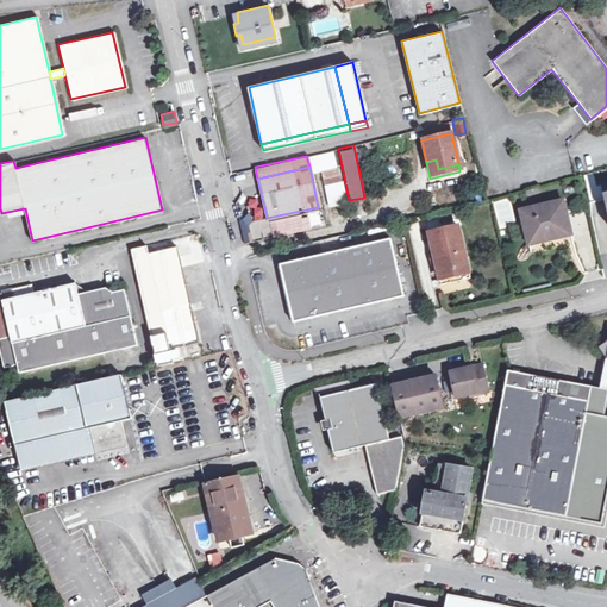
[(529,250),(571,241),(562,199),(520,208),(529,250)]
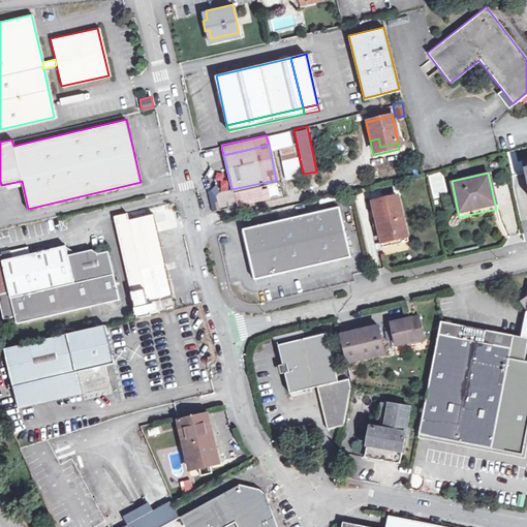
[(381,226),(378,227),(382,246),(407,240),(397,194),(372,200),(376,218),(379,217),(381,226)]
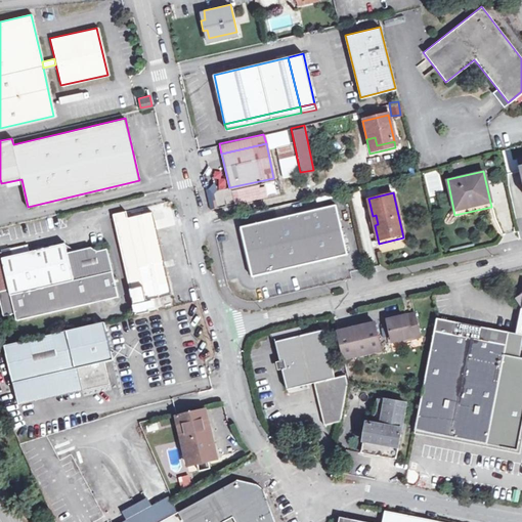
[(346,254),(335,204),(241,225),(252,275),(346,254)]
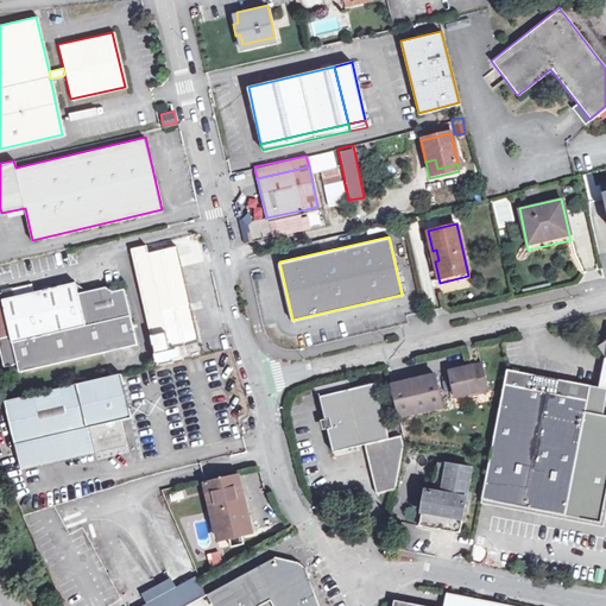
[(200,339),(177,245),(149,251),(171,345),(200,339)]
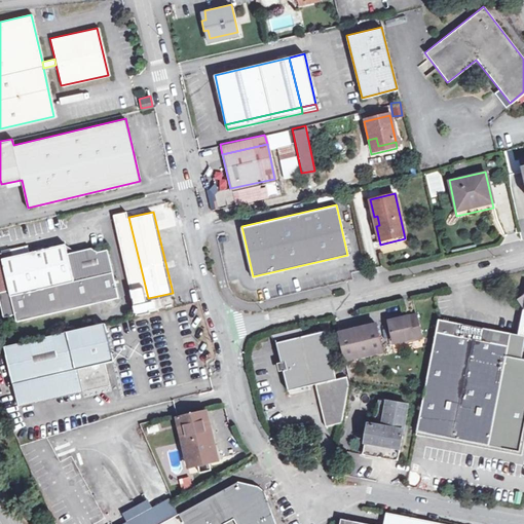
[(1,257),(0,252),(0,295),(4,314),(16,311),(19,320),(120,296),(109,248),(98,250),(92,247),(69,252),(67,242),(4,256),(1,257)]
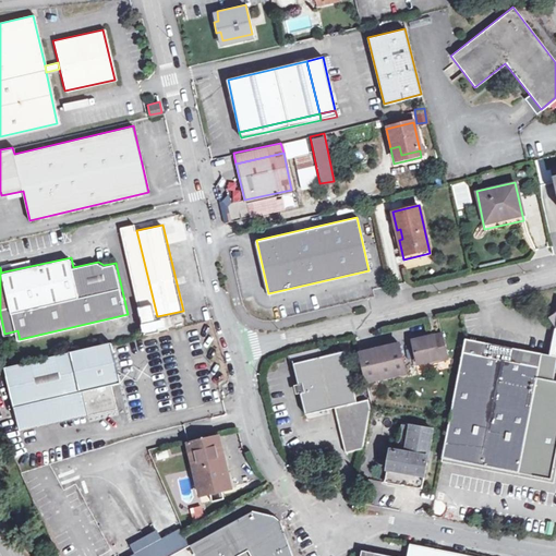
[(555,307),(545,314),(551,323),(554,319),(555,311),(555,307)]
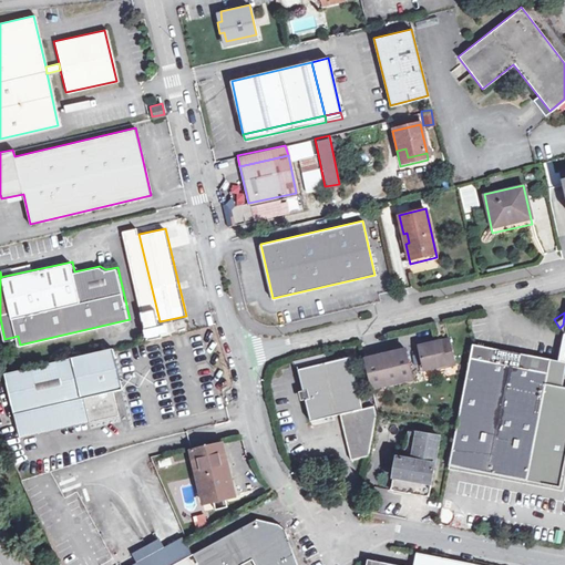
[(448,337),(439,339),(419,345),(425,367),(445,361),(447,363),(454,361),(448,337)]
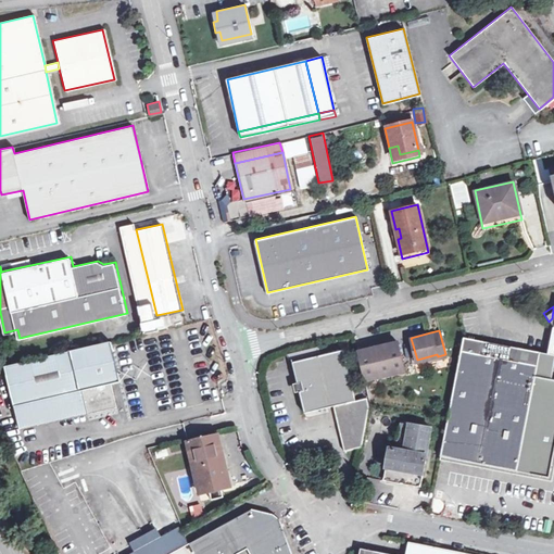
[(463,337),(440,453),(520,470),(548,476),(553,447),(553,379),(544,377),(550,353),(546,353),(463,337)]
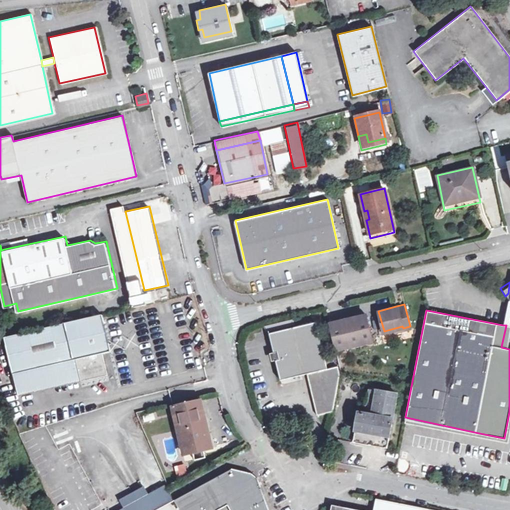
[(104,374),(99,351),(106,350),(98,313),(1,336),(9,372),(15,394),(77,380),(104,374)]
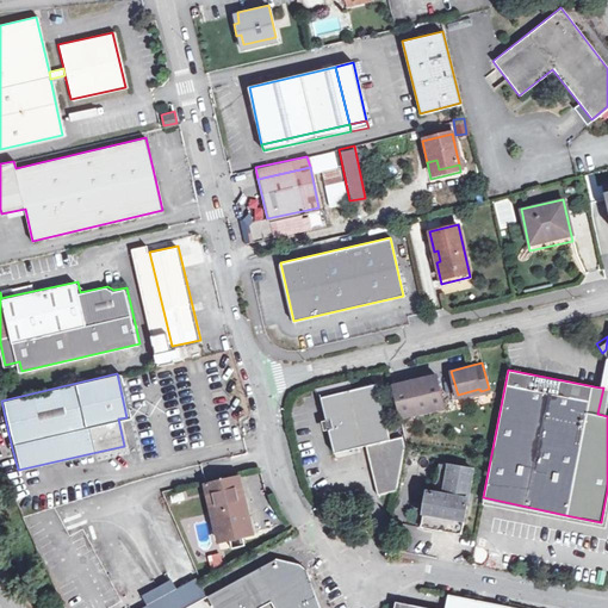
[(444,407),(436,376),(394,385),(402,417),(444,407)]
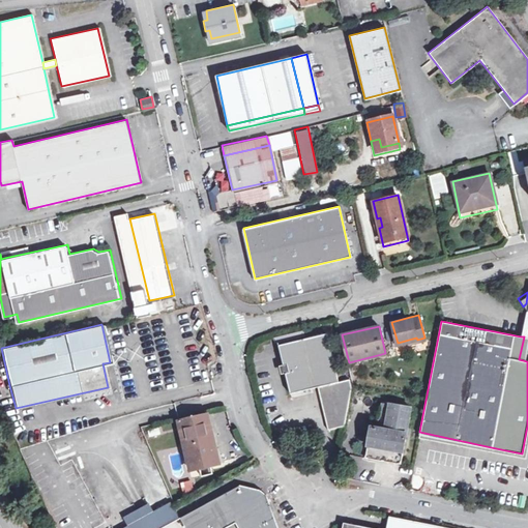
[(288,372),(284,372),(289,393),(316,386),(326,430),(342,426),(349,387),(348,379),(338,381),(326,332),(277,344),(282,364),(286,363),(288,372)]
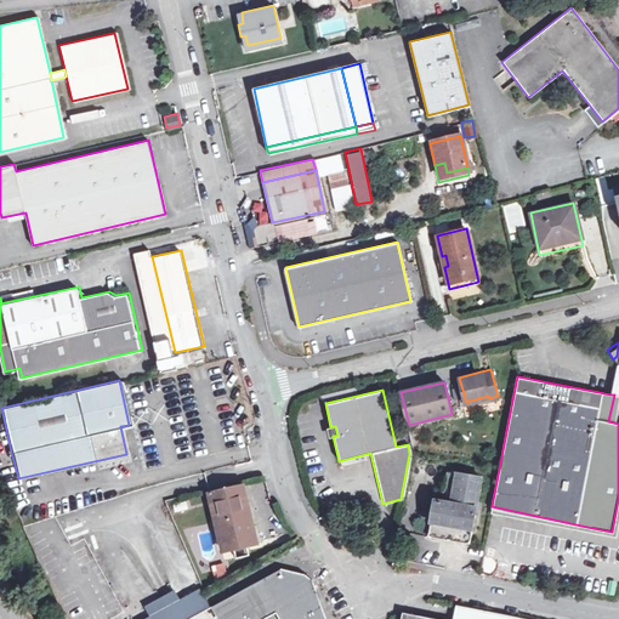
[(469,544),(480,477),(446,471),(441,501),(433,500),(427,535),(469,544)]
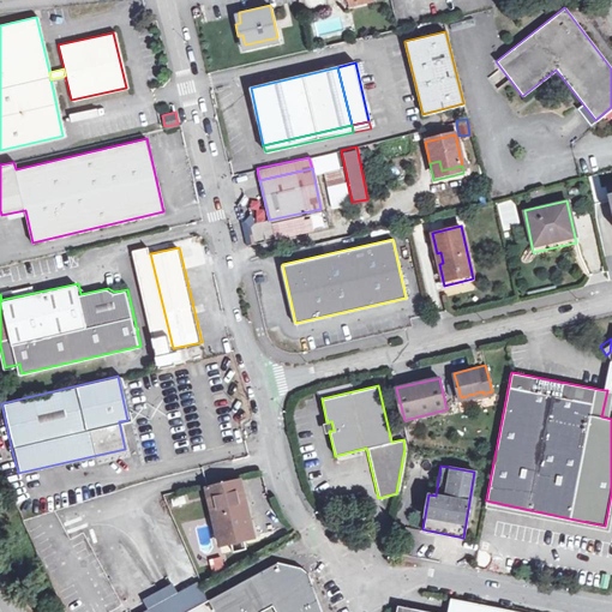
[(231,541),(244,539),(252,537),(239,479),(207,486),(221,544),(231,541)]
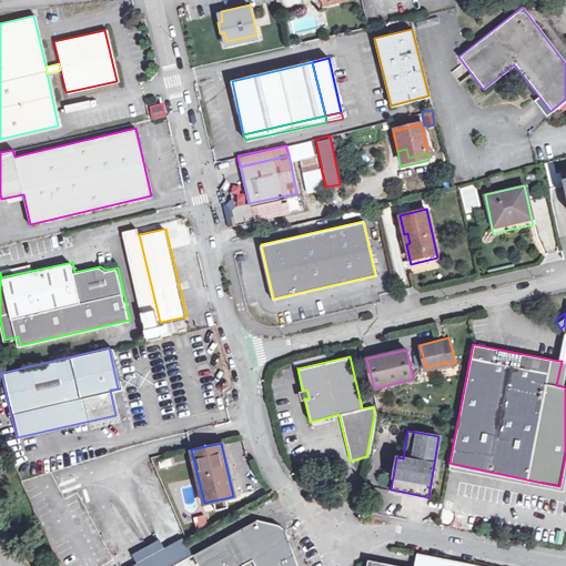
[(228,506),(225,498),(213,501),(215,508),(228,506)]
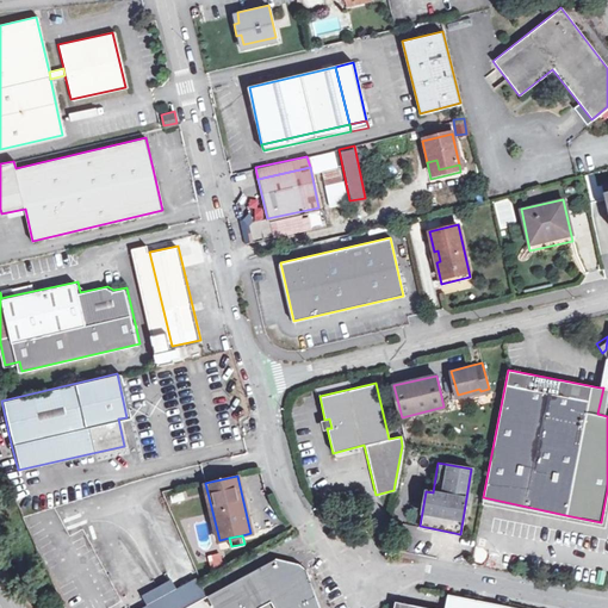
[(208,563),(221,562),(219,551),(206,552),(208,563)]
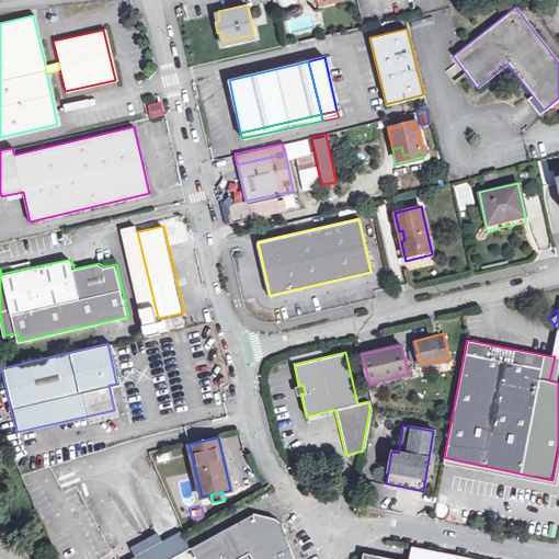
[(251,513),(190,546),(191,547),(196,558),(228,558),(251,546),(255,556),(257,558),(292,558),(278,524),(273,520),(251,513)]
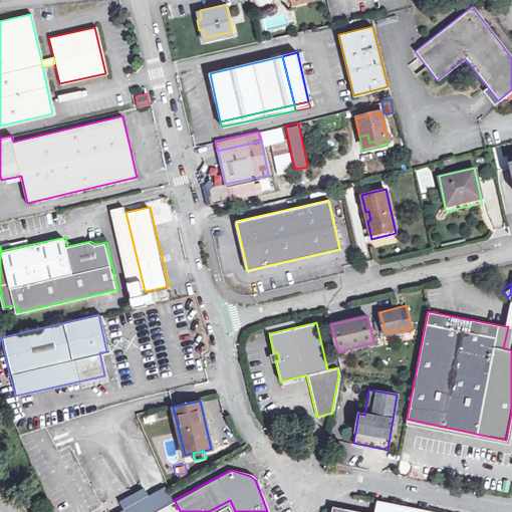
[(180,511),(175,501),(168,504),(160,489),(122,509),(124,511),(180,511)]
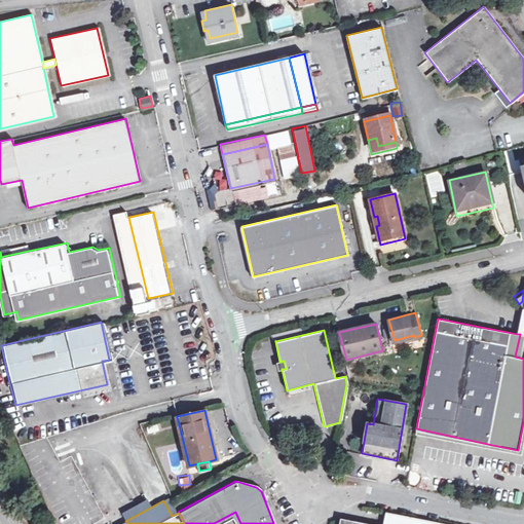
[(222,523),(233,517),(236,523),(240,523),(239,521),(235,512),(214,523),(222,523)]
